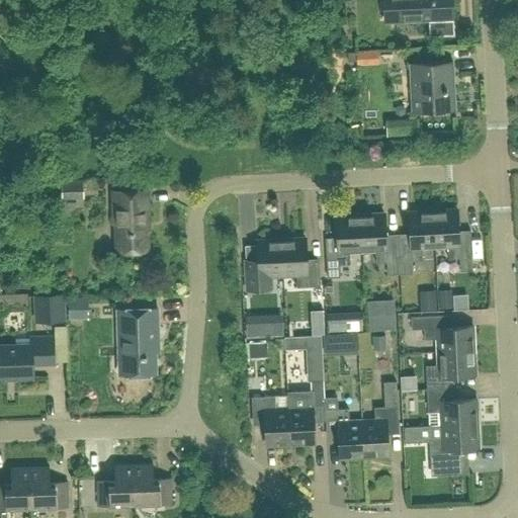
[(383,0),(384,21),(453,19),(451,0),(383,0)]
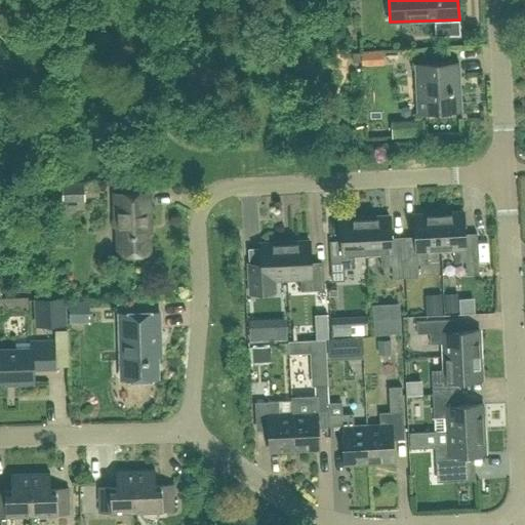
[(365,52),(365,70),(389,69),(388,51),(365,52)]
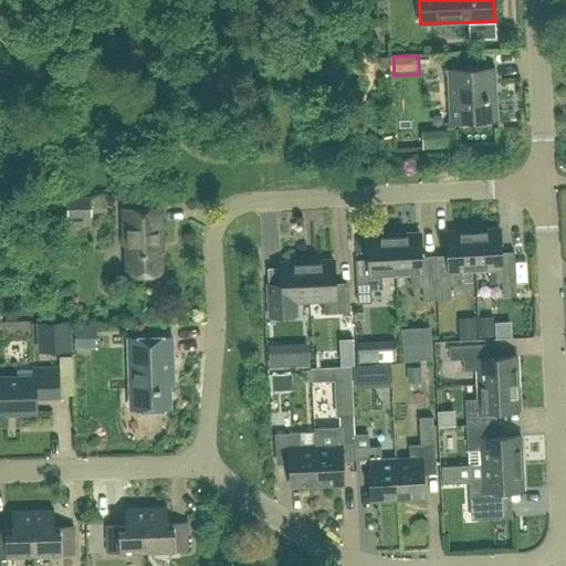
[(498,121),(495,66),(448,69),(451,123),(498,121)]
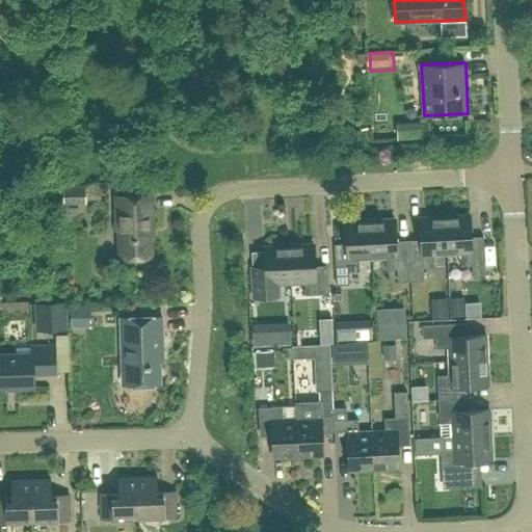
[(86,204),(85,184),(63,185),(63,204),(86,204)]
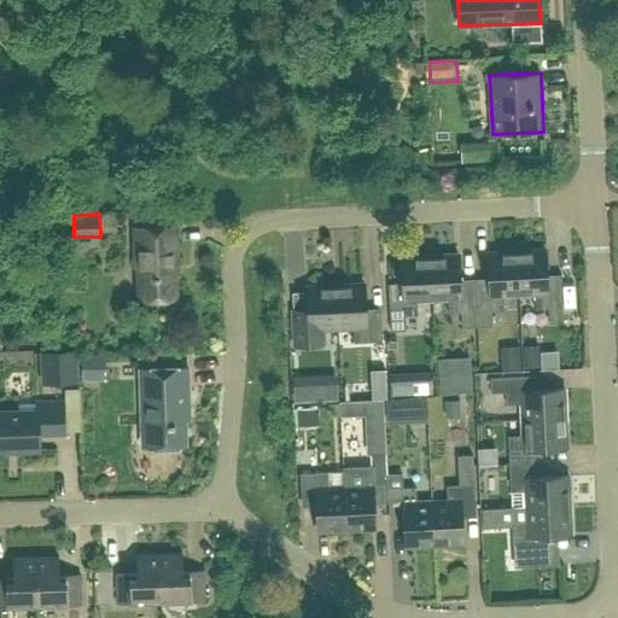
[(179,264),(176,226),(133,228),(134,267),(136,266),(138,301),(178,298),(176,264),(179,264)]
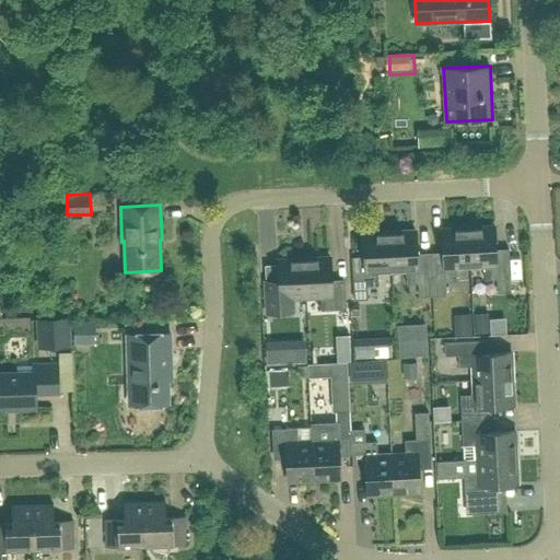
[(494,226),(469,228),(471,267),(485,267),(486,280),(497,279),(498,293),(511,292),(509,248),(496,249),(494,226)]
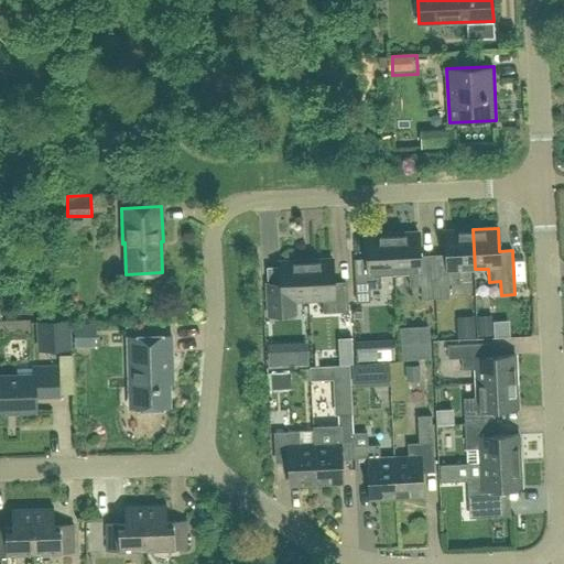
[(475,269),(473,229),(445,230),(446,253),(434,255),(436,297),(449,297),(448,284),(461,283),(459,270),(475,269)]
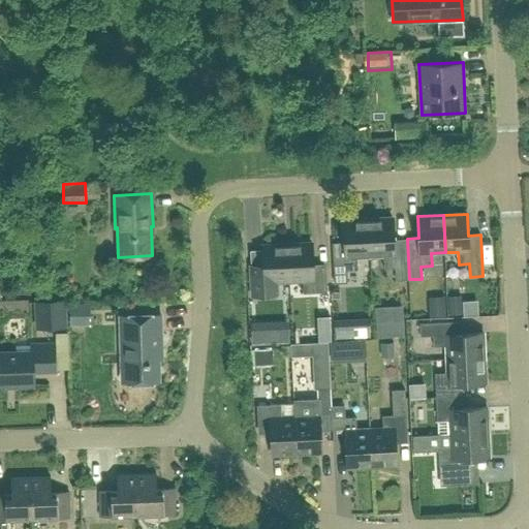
[(368,219),(370,256),(383,255),(383,268),(395,268),(396,280),(409,279),(407,239),(394,239),(393,217),(368,219)]
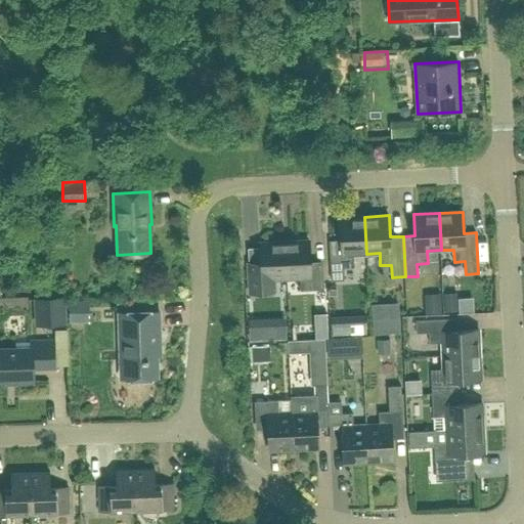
[(353,254),(366,254),(364,217),(340,218),(341,239),(329,239),(331,280),(344,279),(344,267),(354,267),(353,254)]
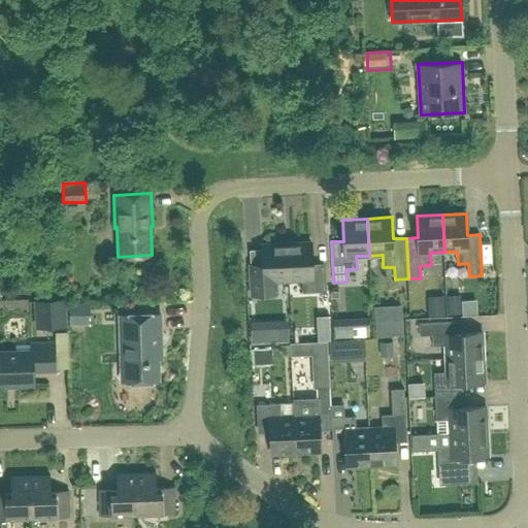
[(311,242),(288,243),(289,281),(302,281),(302,293),(326,292),(325,267),(314,268),(311,242)]
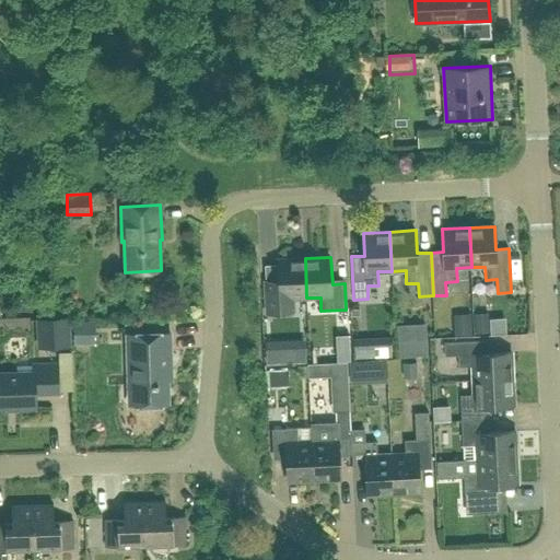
[(293,299),(306,298),(305,258),(278,260),(280,288),(268,289),(269,313),(294,312),(293,299)]
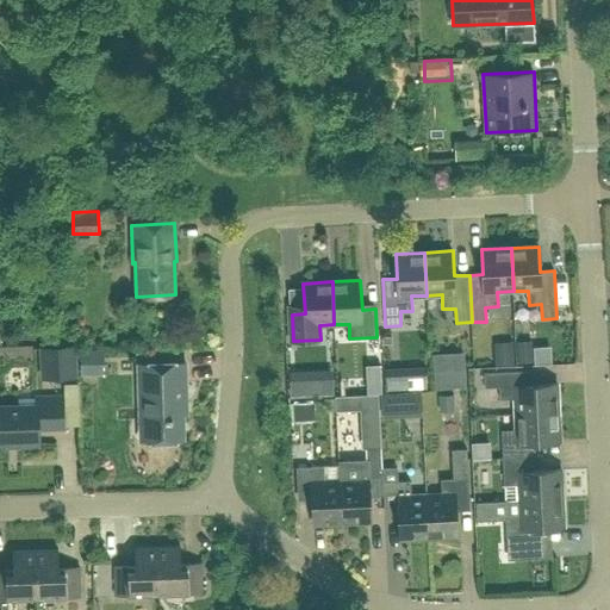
[(54,377),(75,377),(74,348),(53,349),(54,377)]
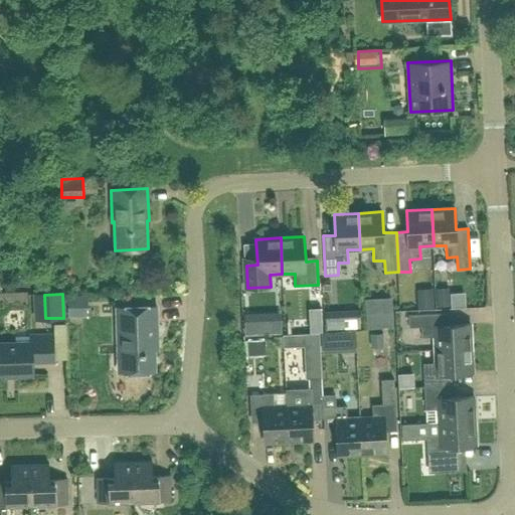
[(88,317),(88,296),(67,296),(68,317),(88,317)]
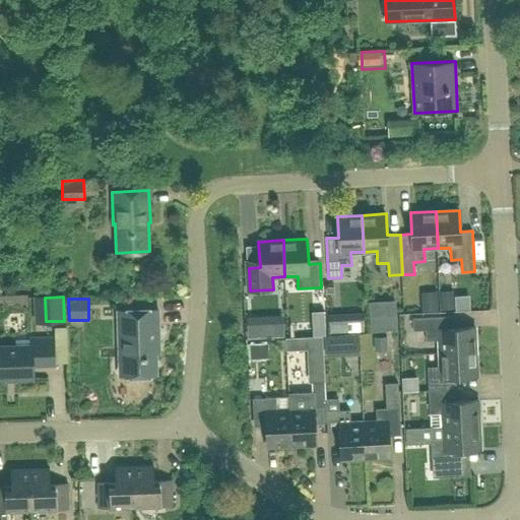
[(375,332),(400,330),(398,303),(373,305),(375,332)]
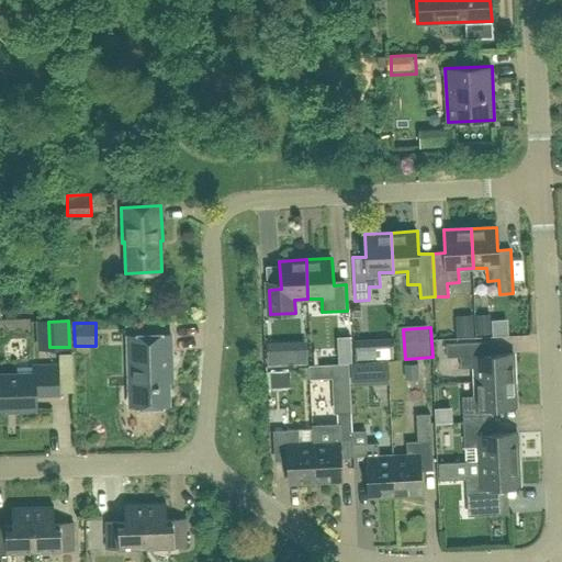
[(172,371),(171,335),(126,336),(127,361),(132,360),(133,405),(169,404),(169,371),(172,371)]
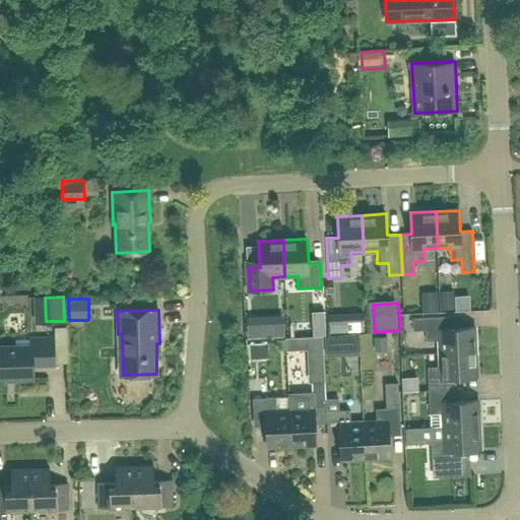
[(438,353),(475,352),(474,327),(453,328),(453,316),(412,318),(412,330),(425,330),(425,339),(438,339),(438,353)]
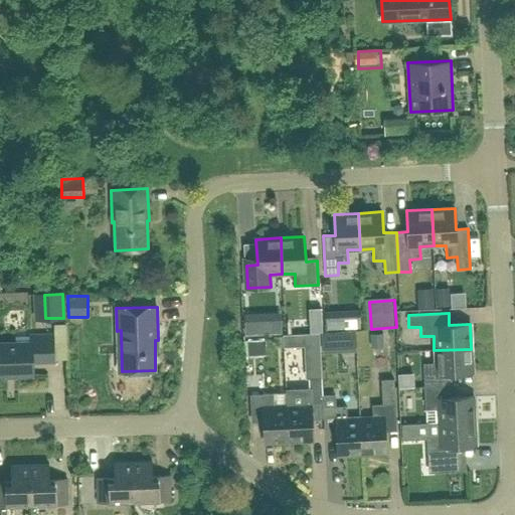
[(269,318),(250,319),(251,335),(270,334),(269,318)]
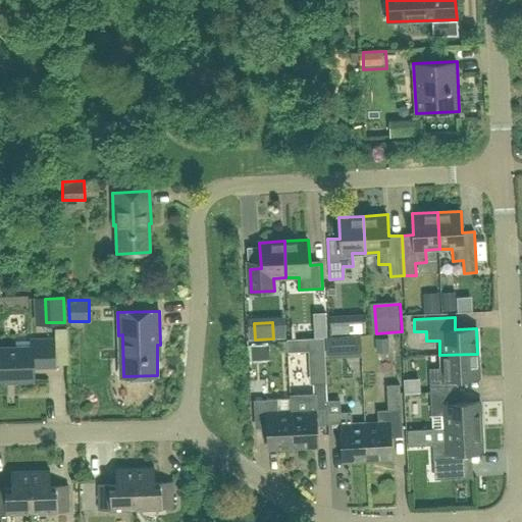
[(67,363),(67,331),(54,332),(55,364),(67,363)]
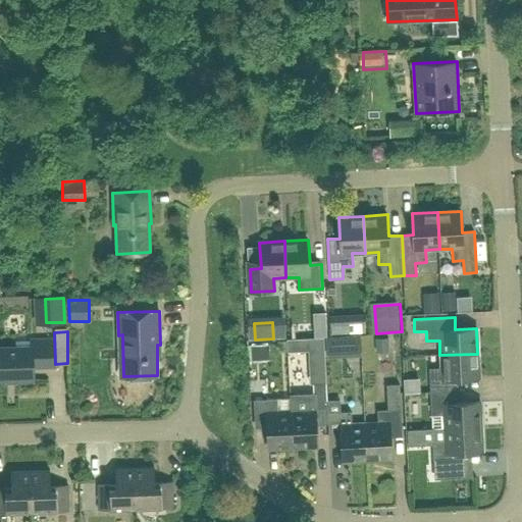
[(341,338),(325,338),(326,353),(341,353),(341,338)]
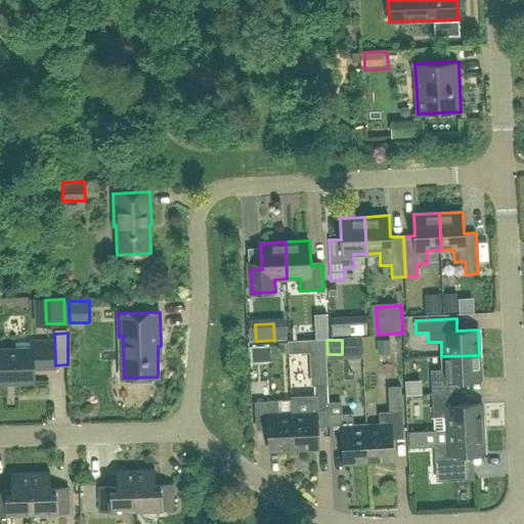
[(54,367),(53,341),(32,342),(32,348),(0,348),(0,380),(14,380),(14,382),(35,382),(35,367),(54,367)]
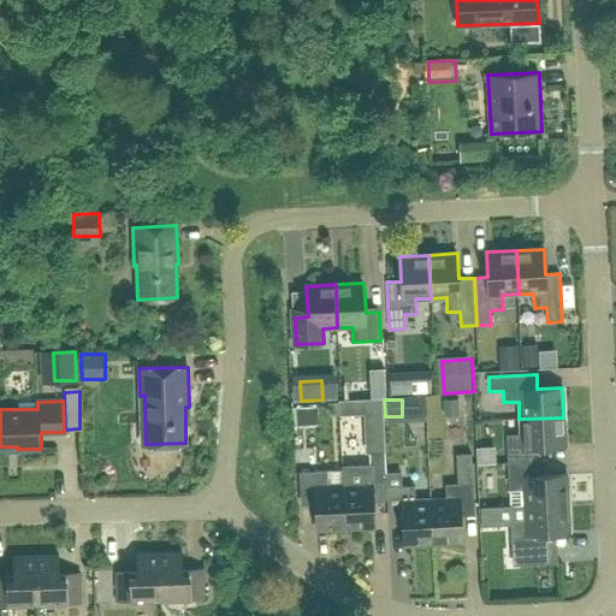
[(563,418),(519,419),(520,432),(505,433),(505,448),(507,448),(507,462),(540,461),(539,446),(564,445),(563,418)]
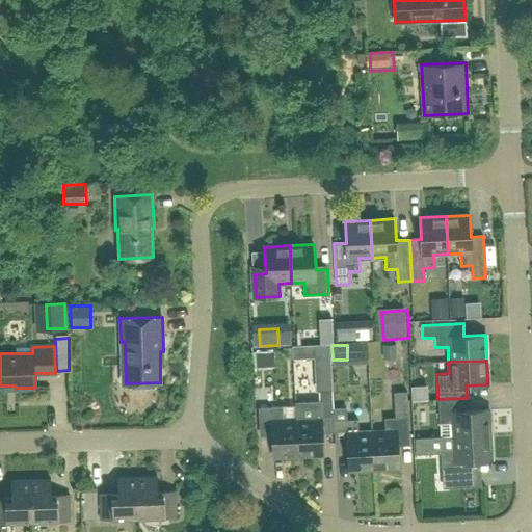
[(296,402),(297,419),(299,456),(324,455),(322,433),(335,432),(334,409),(331,368),(318,369),(319,401),(296,402)]
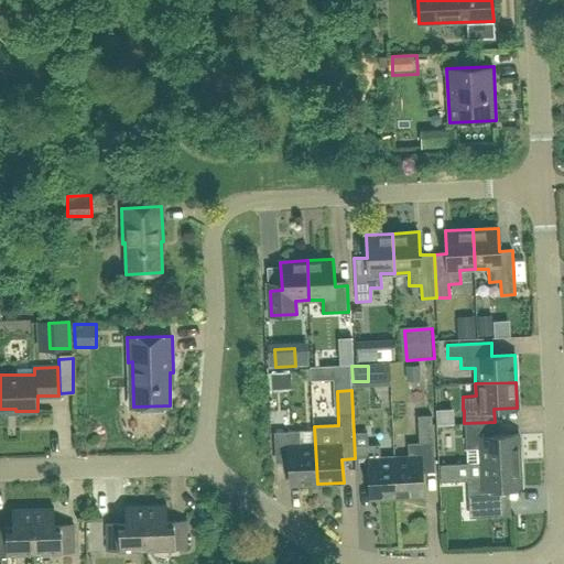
[(408,458),(394,458),(397,498),(423,496),(422,473),(434,472),(432,414),(416,415),(419,444),(408,444),(408,458)]
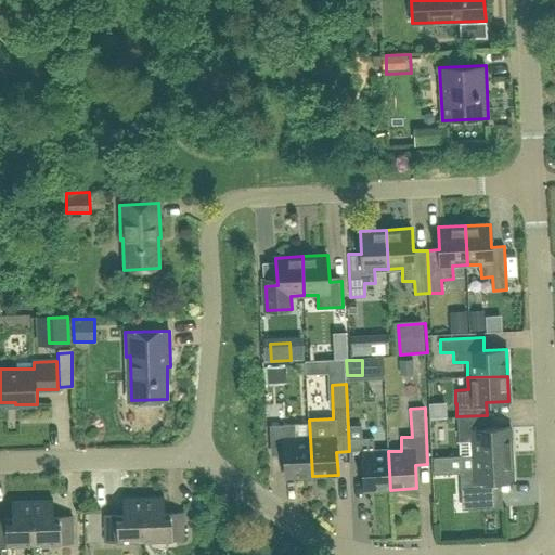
[(470,440),(472,455),(512,454),(511,427),(487,428),(487,415),(456,416),(457,429),(456,429),(457,441),(470,440)]
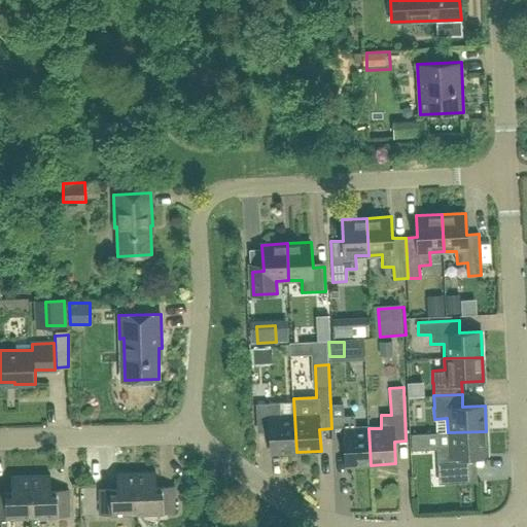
[(296,452),(294,415),(281,415),(280,402),(256,403),(257,429),(271,428),(272,453),(296,452)]
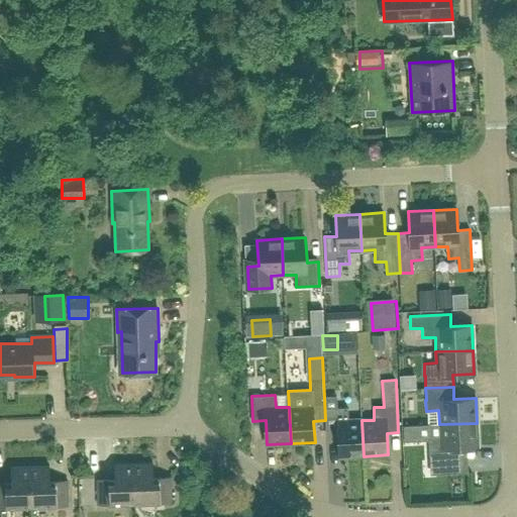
[(339,457),(364,456),(362,420),(348,421),(348,409),(336,409),(336,397),(324,398),(325,420),(326,432),(338,432),(339,457)]
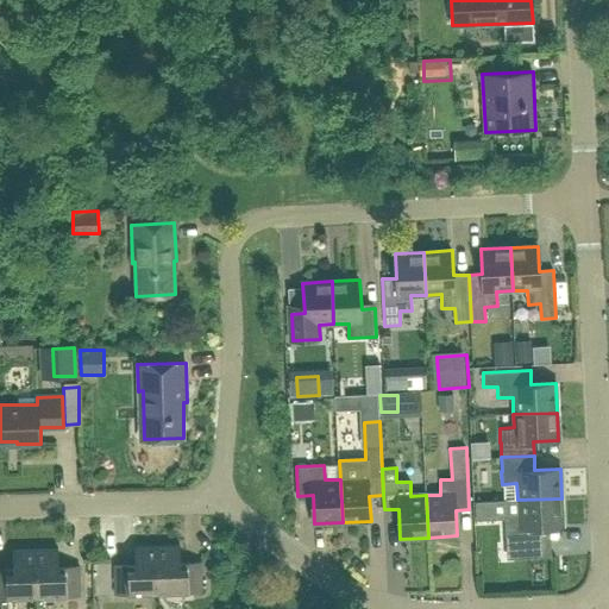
[(563,526),(562,498),(518,500),(518,515),(503,515),(504,528),(506,542),(539,541),(538,527),(563,526)]
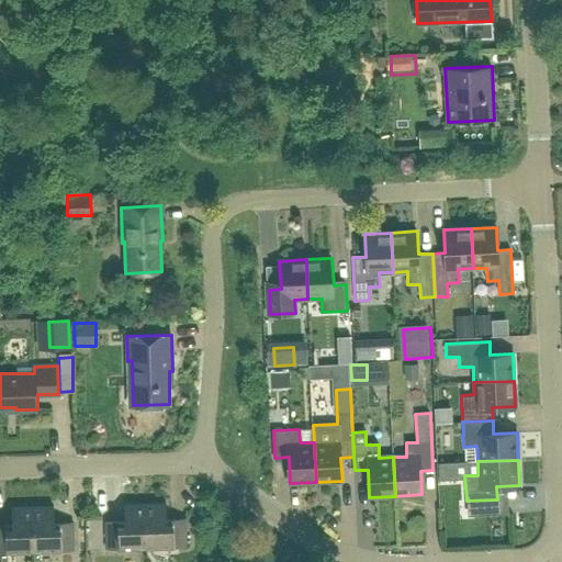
[(167,502),(146,503),(147,548),(187,547),(186,518),(168,519),(167,502)]
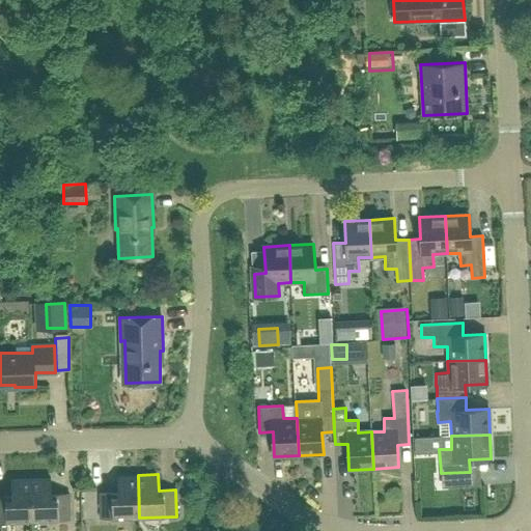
[(102,519),(139,518),(138,475),(117,475),(117,492),(101,492),(102,519)]
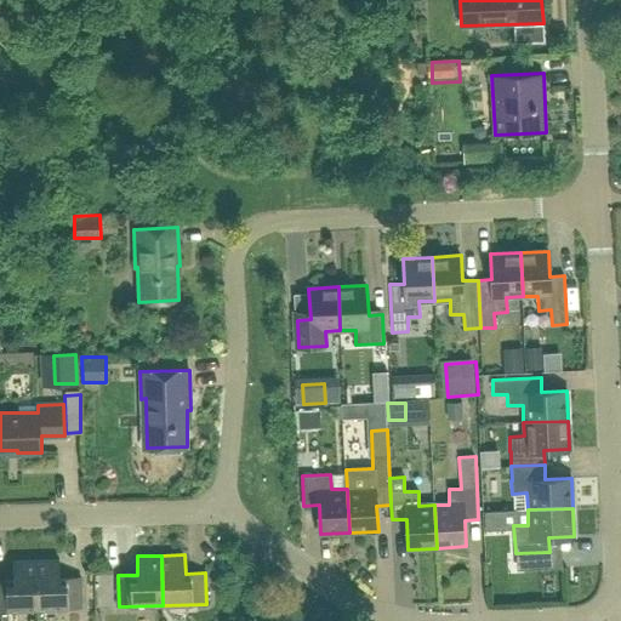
[(60,558),(36,559),(38,609),(83,607),(81,576),(61,577),(60,558)]
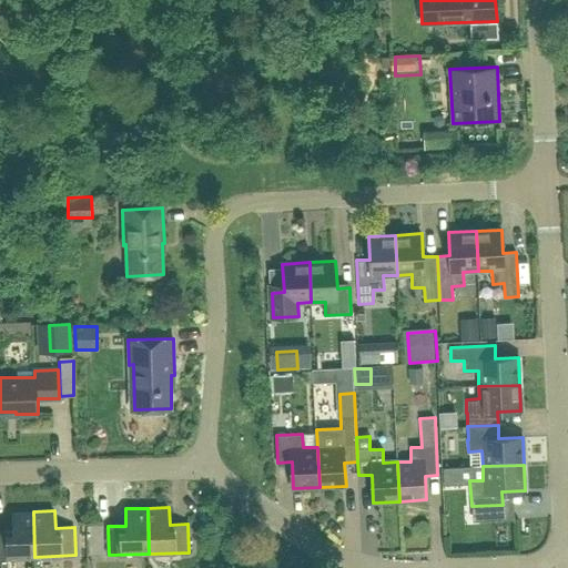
[(0,567),(8,567),(8,558),(34,557),(33,511),(12,513),(12,529),(0,529),(0,567)]
